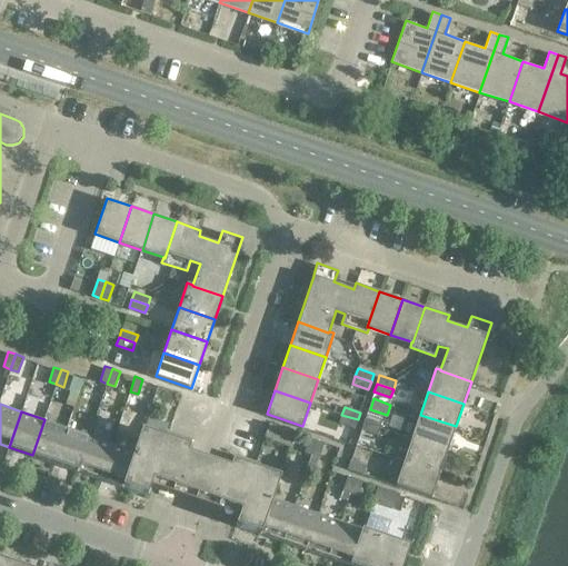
[(358,419),(341,415),(339,421),(356,427),(358,419)]
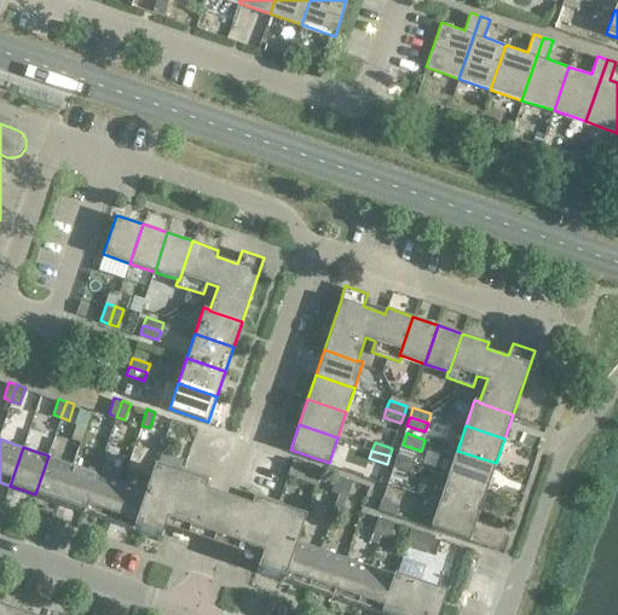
[(398,451),(396,458),(414,464),(416,457),(398,451)]
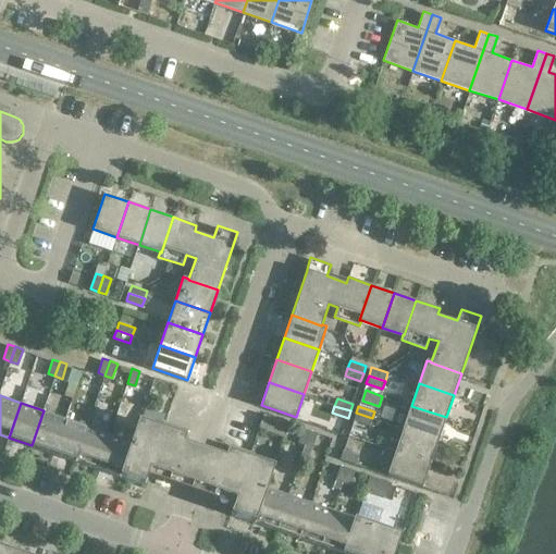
[(446,417),(411,406),(404,428),(439,440),(446,417)]
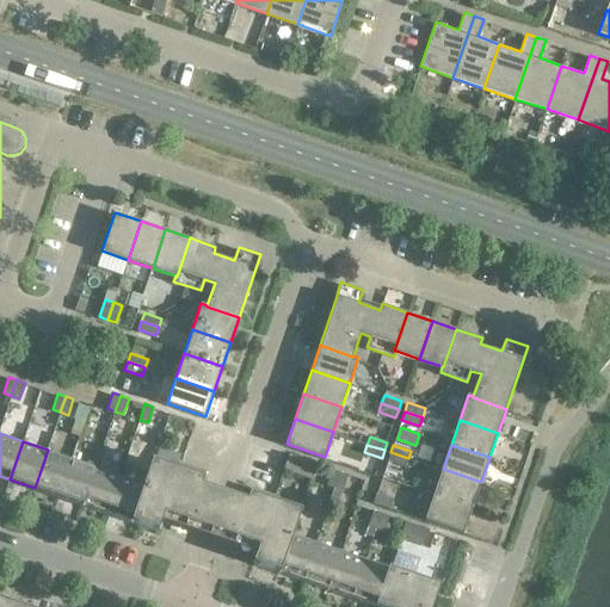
[(72,458),(48,450),(35,488),(59,496),(72,458)]
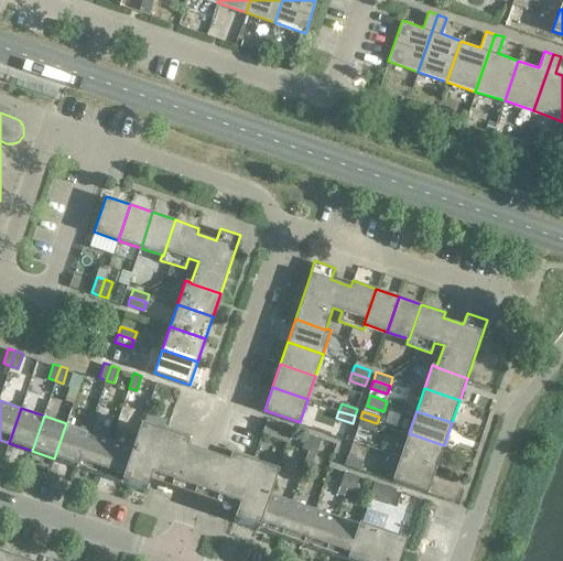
[(293,427),(267,418),(262,433),(289,442),(293,427)]
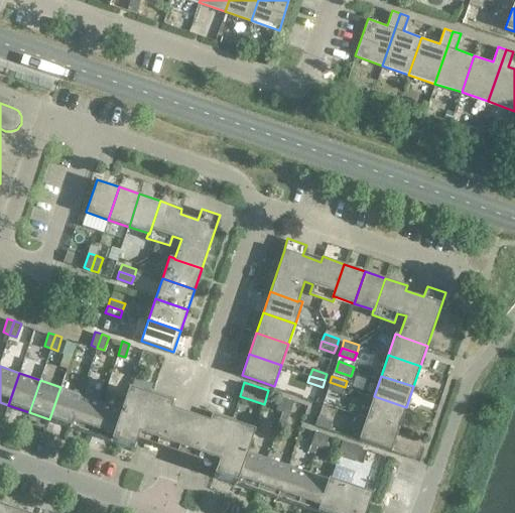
[(345,387),(330,382),(328,389),(342,394),(345,387)]
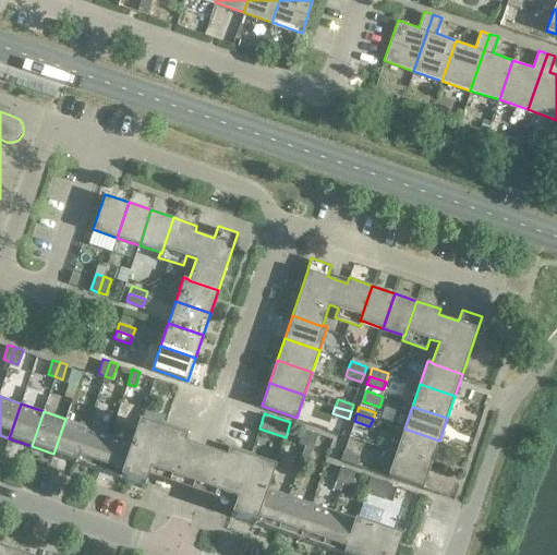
[(87,426),(65,419),(53,454),(75,461),(87,426)]
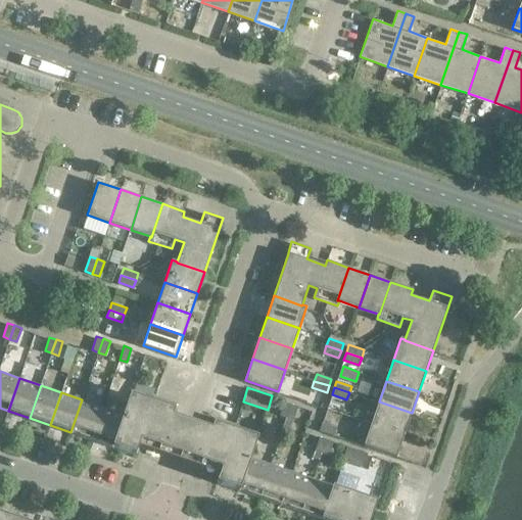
[(130,393),(124,414),(125,414),(113,446),(136,454),(138,445),(180,460),(220,474),(217,482),(239,489),(250,457),(257,437),(237,430),(239,424),(216,417),(211,428),(193,422),(172,415),(176,403),(153,395),(151,400),(130,393)]
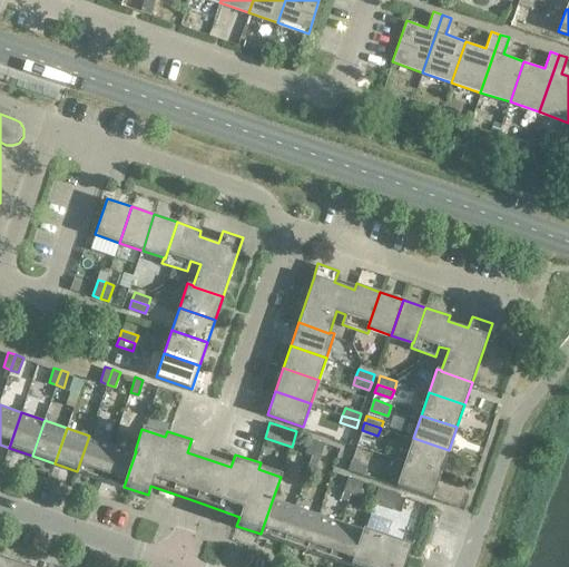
[(113,443),(89,436),(77,471),(100,479),(113,443)]
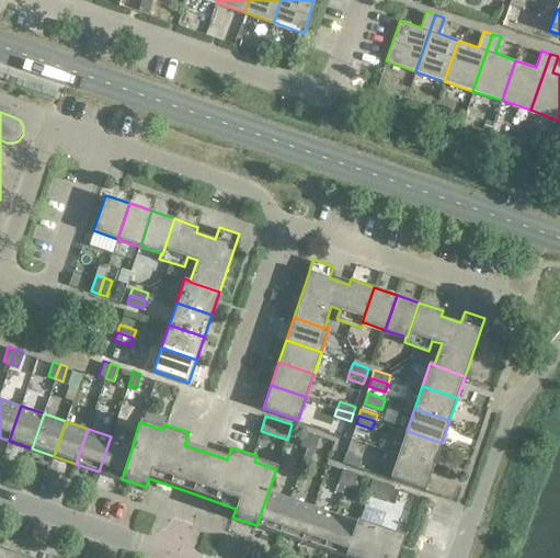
[(306,430),(300,444),(308,446),(312,432),(306,430)]
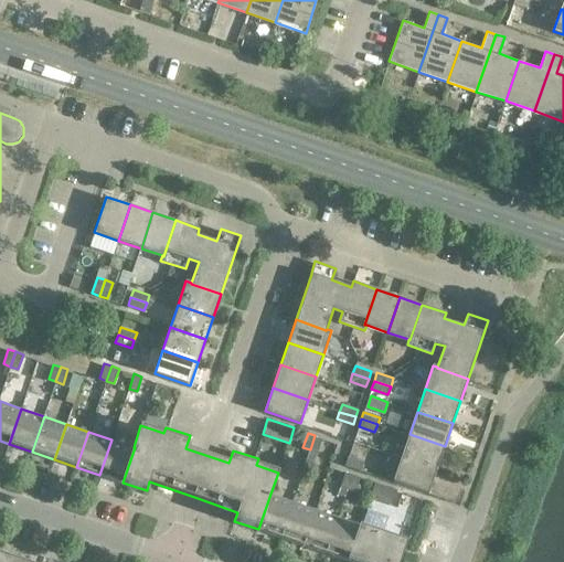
[(445,446),(410,434),(402,456),(437,468),(445,446)]
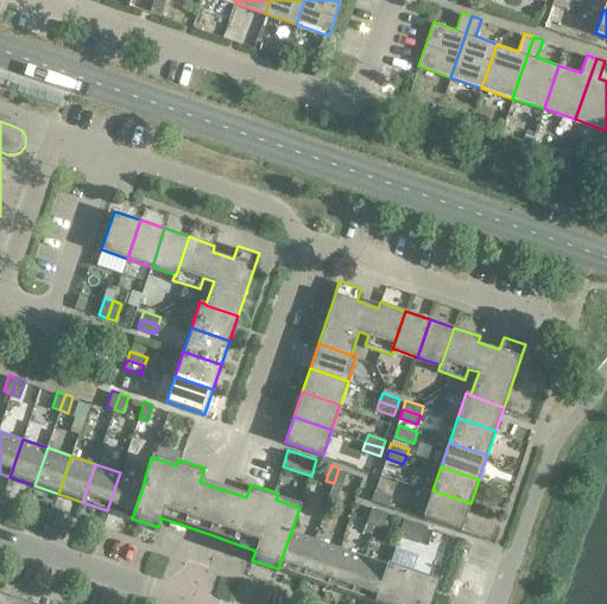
[(347,471),(339,468),(334,483),(342,487),(347,471)]
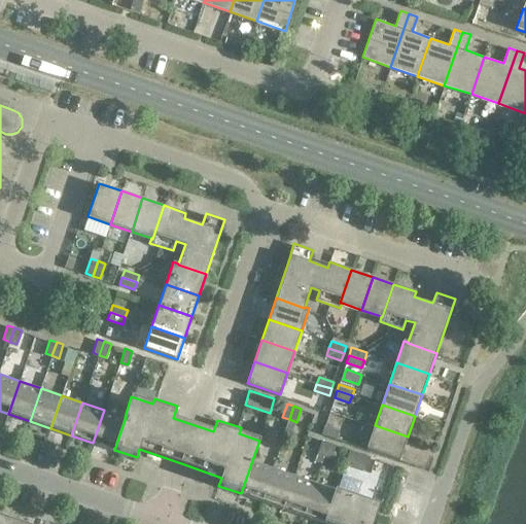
[(126,417),(125,417),(104,410),(93,443),(114,450),(126,417)]
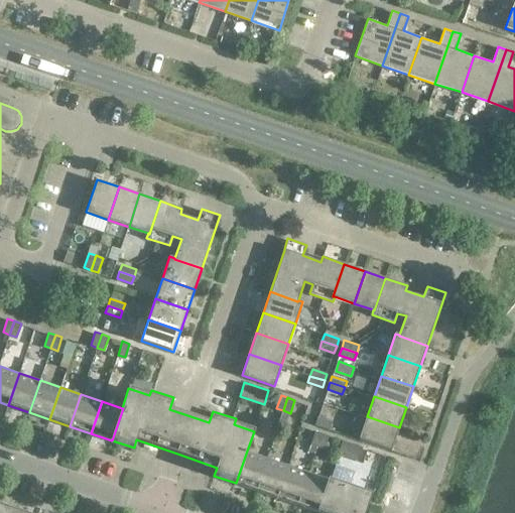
[(318,416),(315,424),(330,429),(333,421),(318,416)]
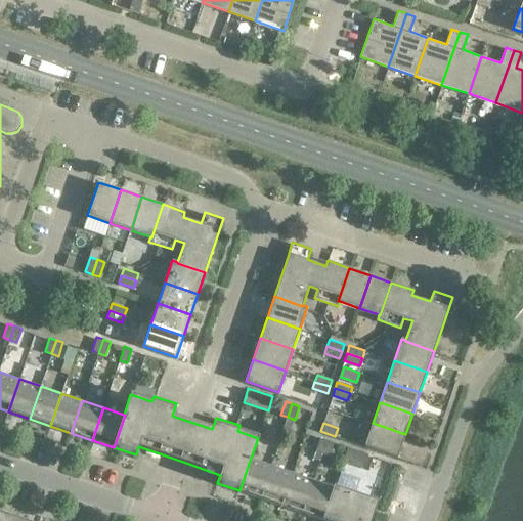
[(405,434),(373,423),(364,445),(397,457),(405,434)]
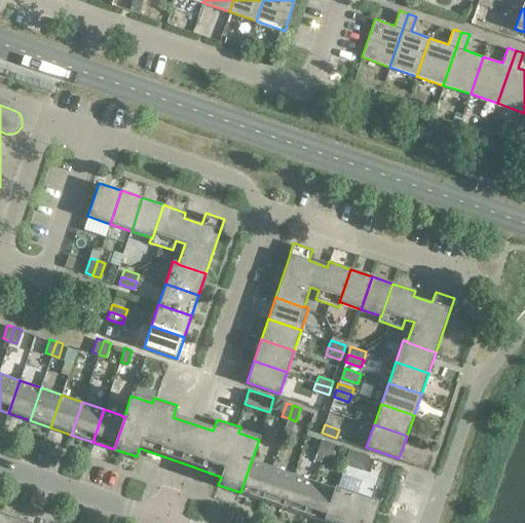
[(329,441),(322,439),(317,452),(324,454),(329,441)]
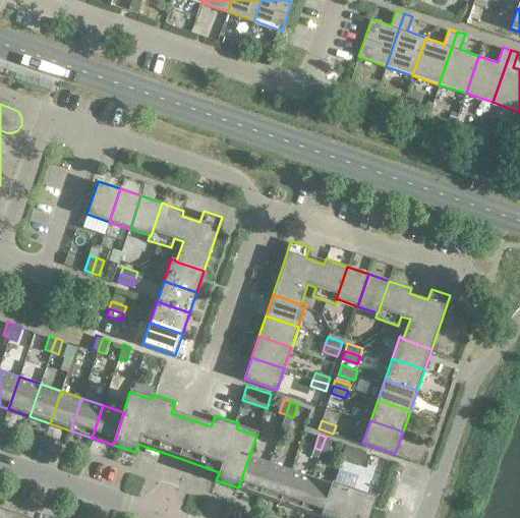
[(332,439),(326,437),(321,450),(328,453),(332,439)]
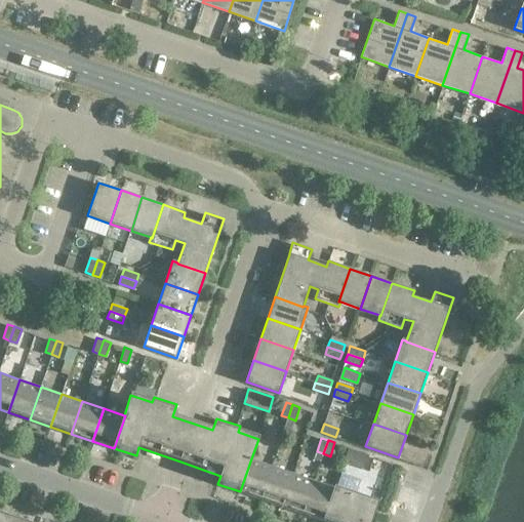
[(369,454),(349,447),(345,460),(364,468),(369,454)]
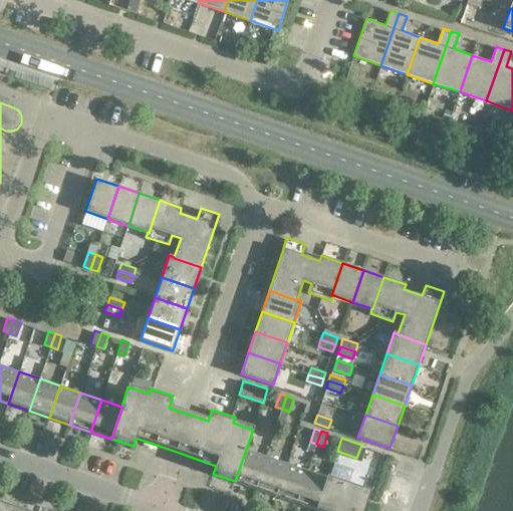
[(246,449),(235,481),(255,488),(267,456),(246,449)]
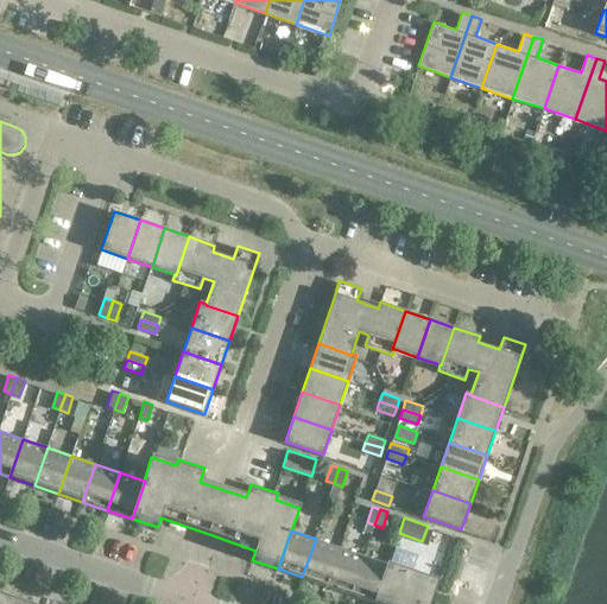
[(340,547),(316,539),(302,577),(327,585),(340,547)]
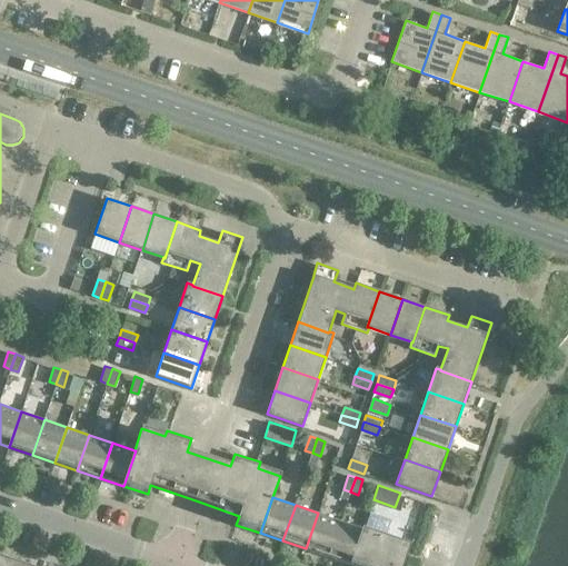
[(340,520),(318,513),(306,548),(328,556),(340,520)]
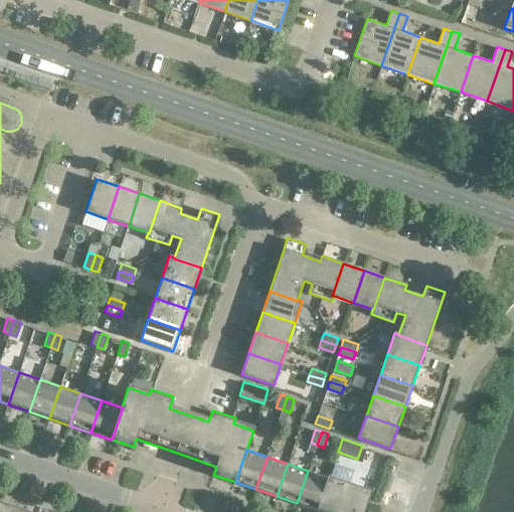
[(329,478),(308,471),(297,503),(318,510),(329,478)]
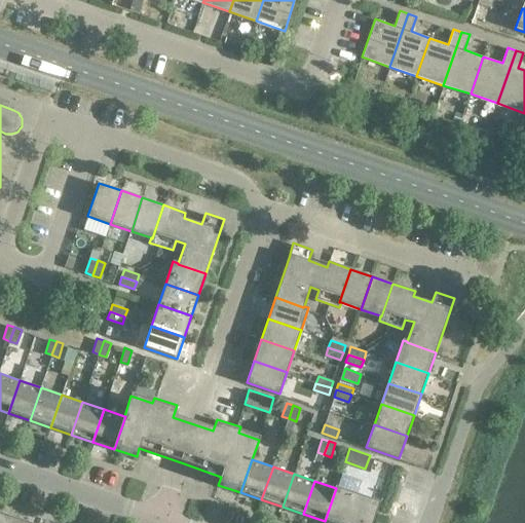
[(372,522),(379,502),(336,488),(325,521),(330,522),(372,522)]
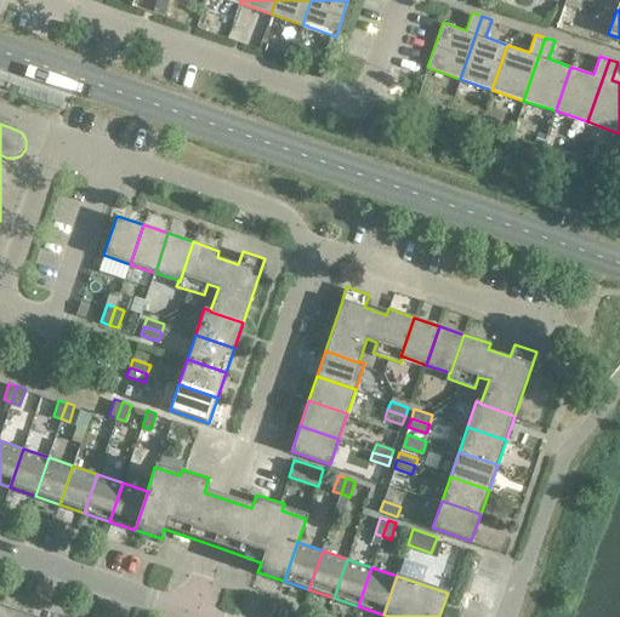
[(21,616),(22,615),(0,606),(0,616),(21,616)]
